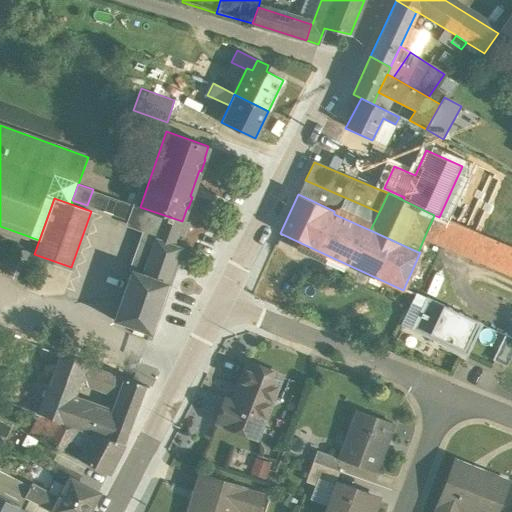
[(182,221),(140,207),(135,219),(158,227),(142,273),(168,283),(181,247),(173,244),(182,221)]
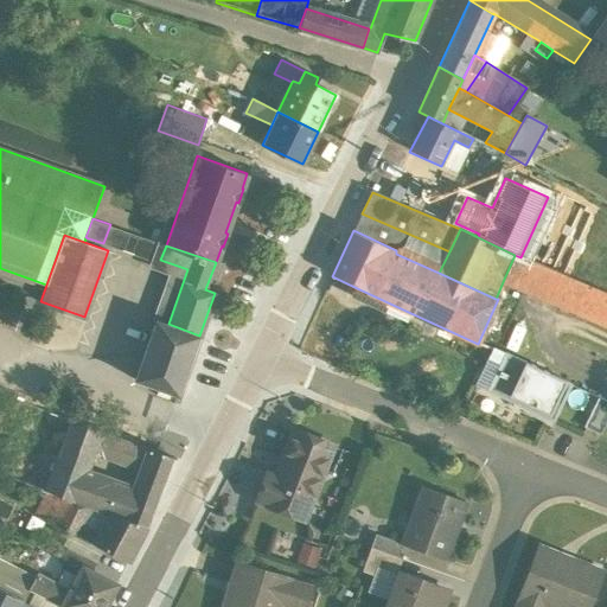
[(606,327),(606,294),(592,288),(574,280),(521,257),(515,255),(505,276),(519,291),(606,327)]
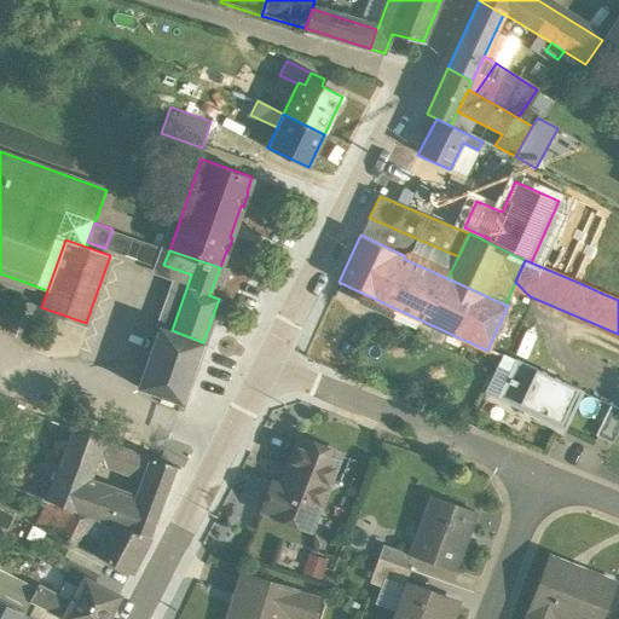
[(398,310),(364,294),(359,301),(393,318),(398,310)]
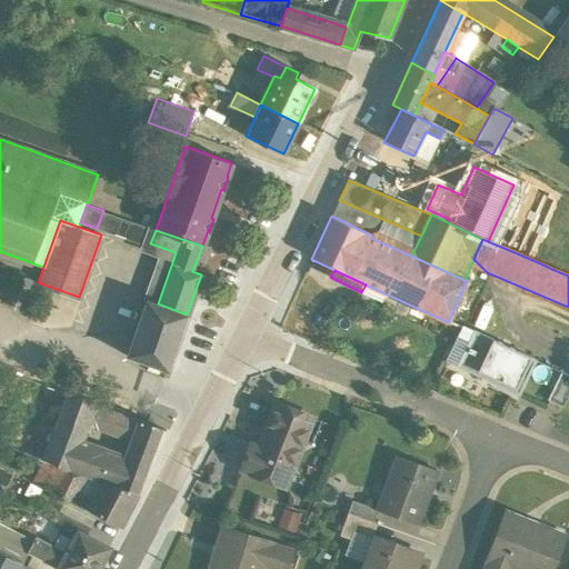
[(158,303),(146,300),(126,356),(167,370),(175,347),(178,348),(181,337),(179,336),(187,315),(158,303)]
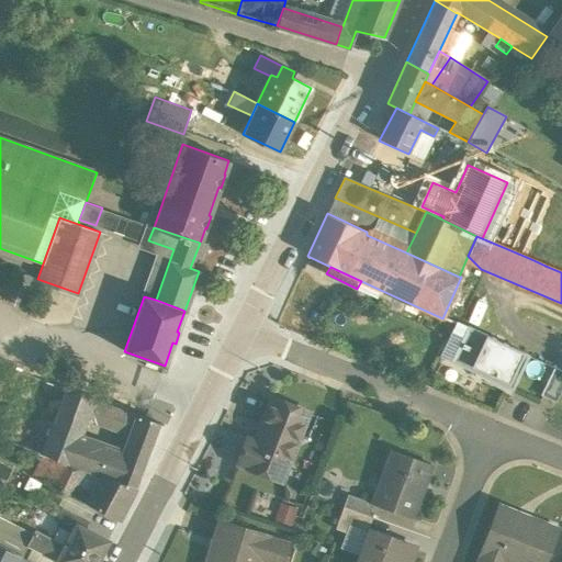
[(529,357),(468,327),(451,362),(478,375),(479,372),(508,386),(516,371),(521,373),(529,357)]
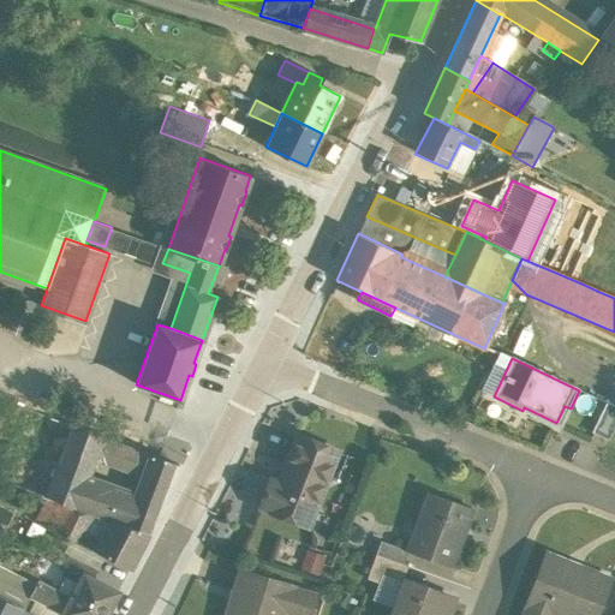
[(614,427),(614,407),(579,390),(571,408),(597,422),(591,434),(608,442),(614,427)]
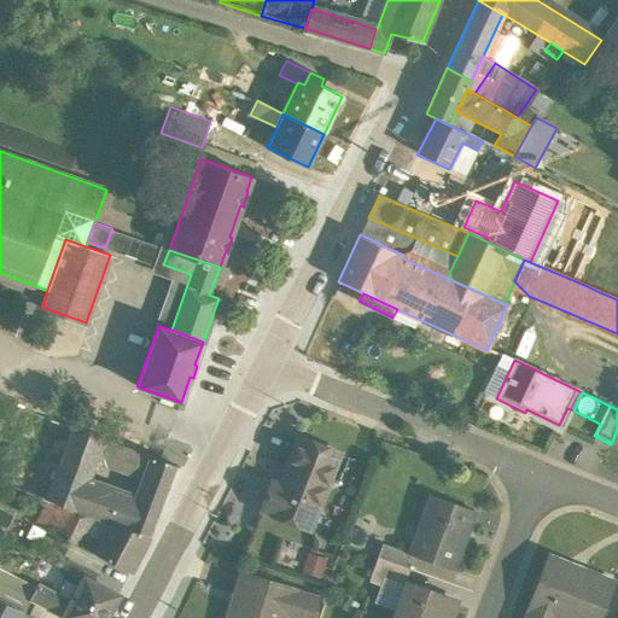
[(174,401),(161,397),(159,402),(173,407),(174,401)]
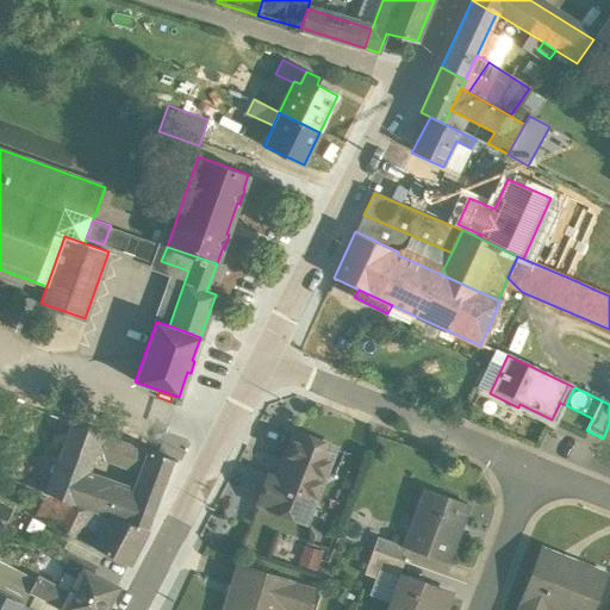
[(104,435),(70,422),(44,492),(48,493),(72,502),(78,504),(88,477),(95,456),(104,435)]
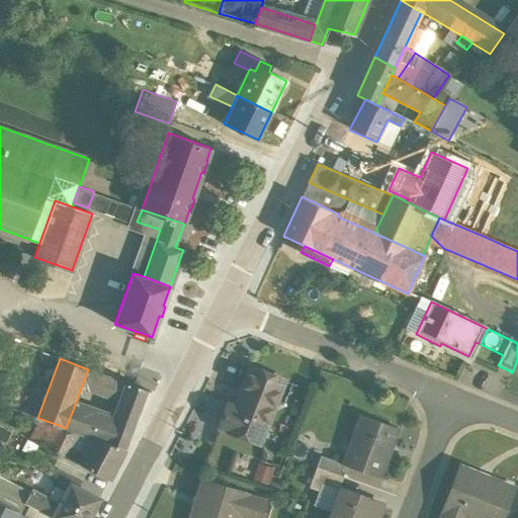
[(269,375),(251,368),(235,408),(227,405),(218,427),(251,441),(258,423),(264,426),(279,387),(266,382),(269,375)]
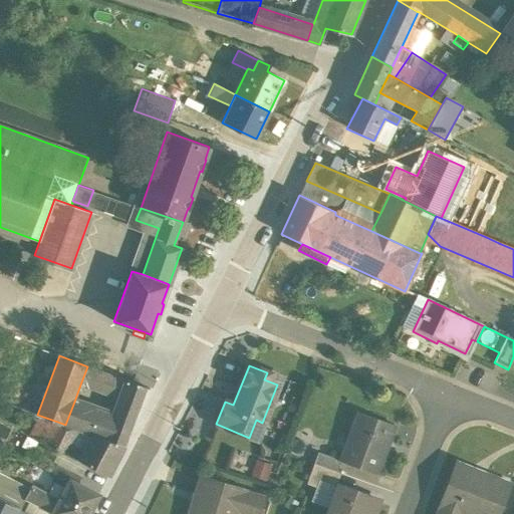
[(127,380),(87,366),(80,384),(120,400),(127,380)]
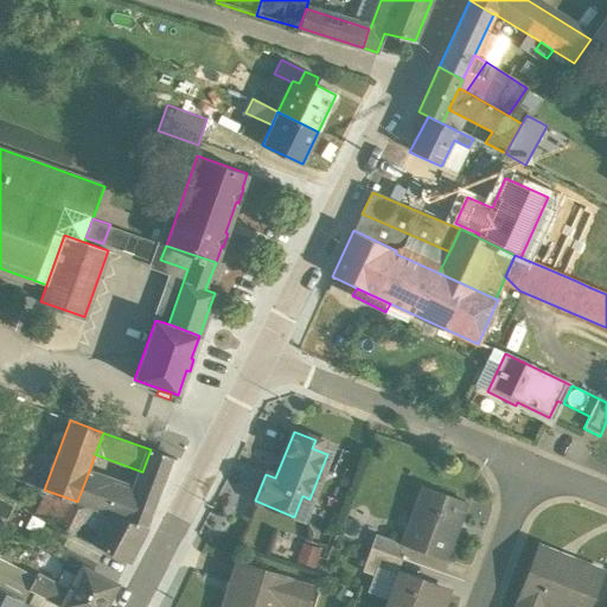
[(134,492),(88,474),(77,502),(85,505),(90,506),(108,513),(146,528),(172,458),(151,449),(142,472),(134,492)]
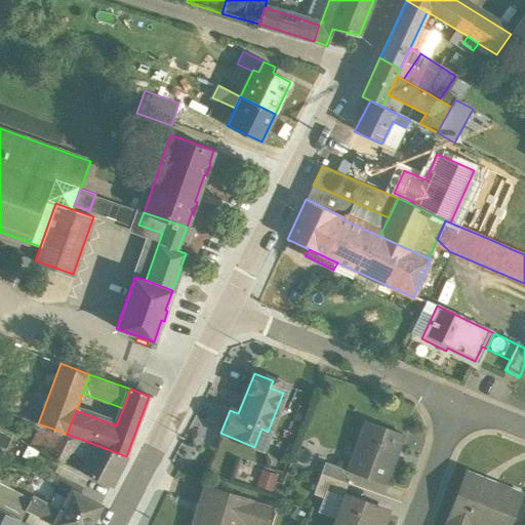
[(364,421),(347,470),(348,470),(386,484),(403,436),(364,421)]
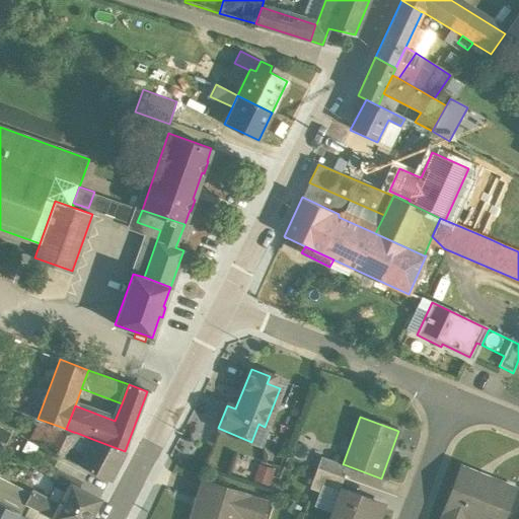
[(66,429),(61,427),(41,420),(29,439),(61,456),(73,432),(66,429)]
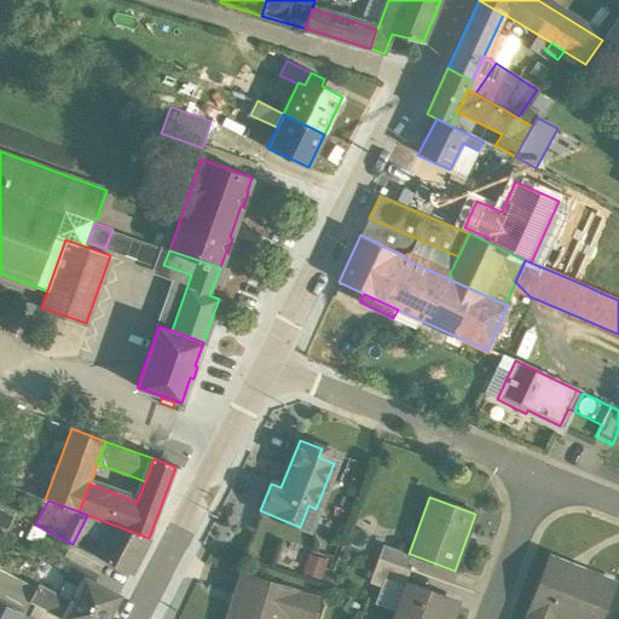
[(94,555),(110,524),(92,516),(87,515),(73,544),(94,555)]
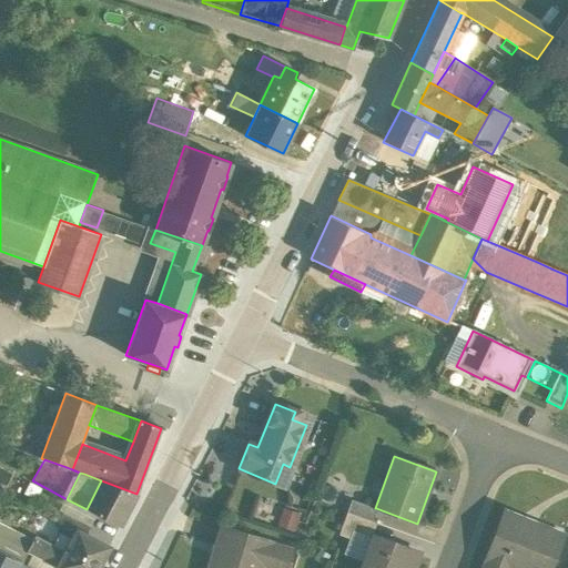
[(137,494),(101,480),(87,509),(120,526),(137,494)]
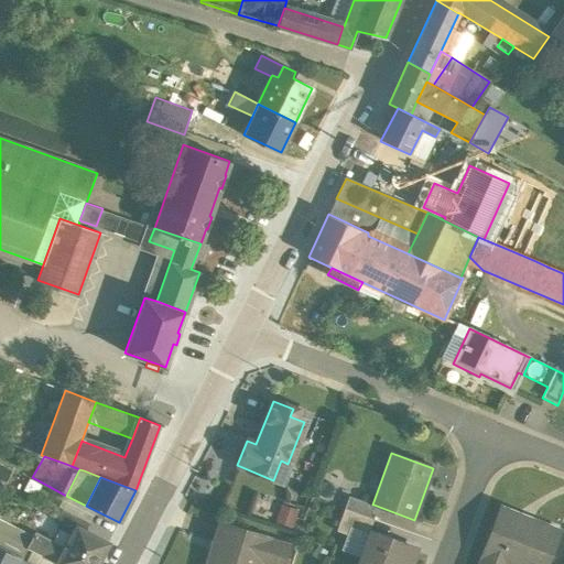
[(372,505),(348,496),(344,509),(368,518),(369,518),(373,505),(372,505)]
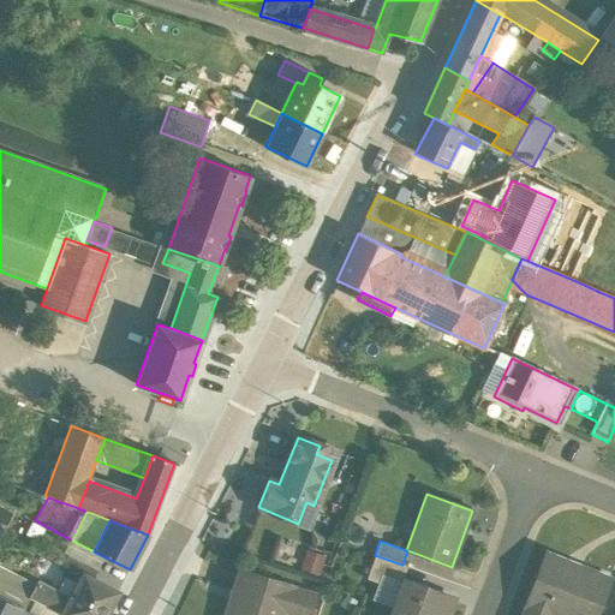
[(322,557),(306,553),(300,571),(317,575),(322,557)]
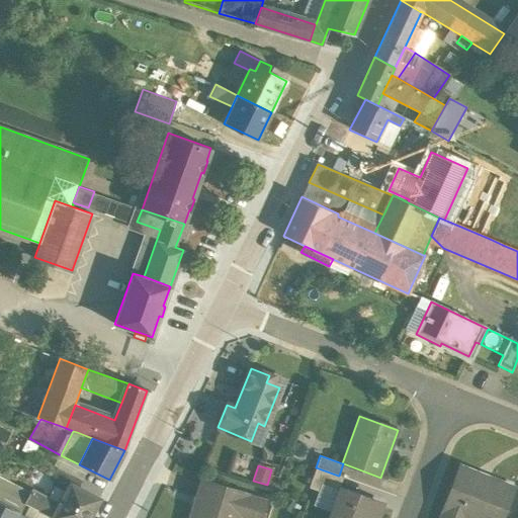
[(338,476),(316,467),(308,487),(319,491),(321,485),(333,490),(338,476)]
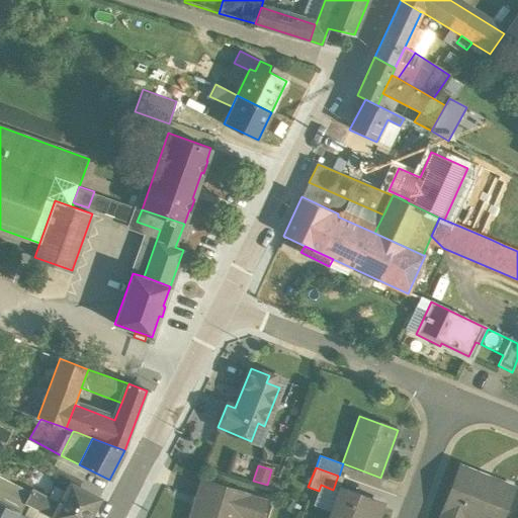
[(486,482),(458,471),(440,517),(464,517),(467,513),(479,517),(500,517),(501,517),(513,487),(488,477),(486,482)]
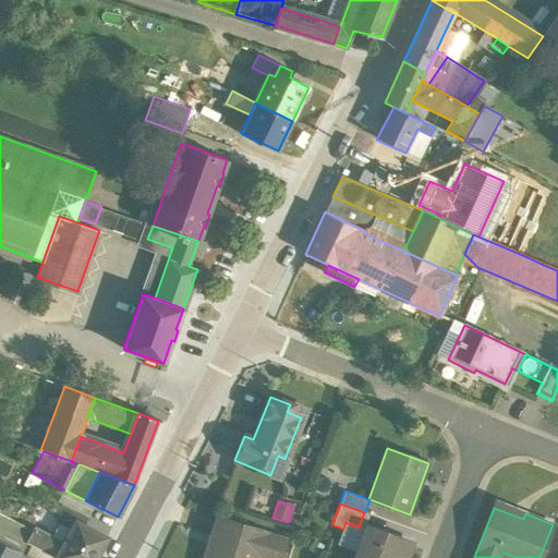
[(0,543),(21,554),(27,542),(33,531),(0,513),(0,543)]
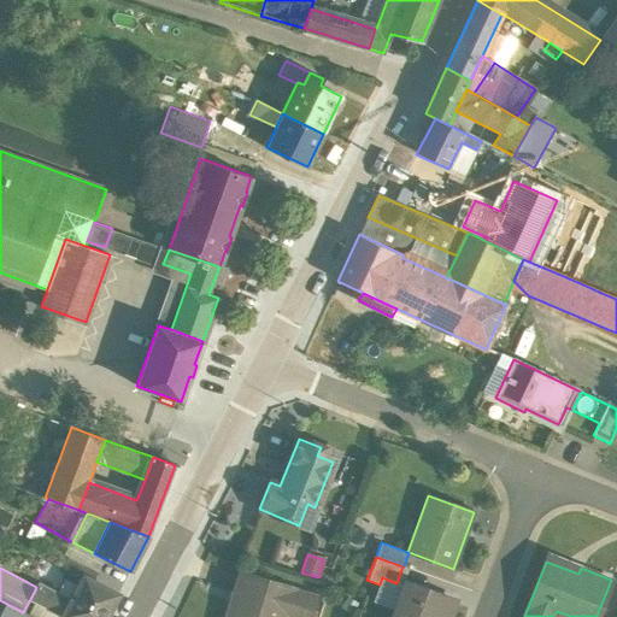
[(297,589),(240,571),(234,592),(236,593),(229,616),(278,616),(280,613),(291,616),(312,616),(319,597),(297,591),(297,589)]
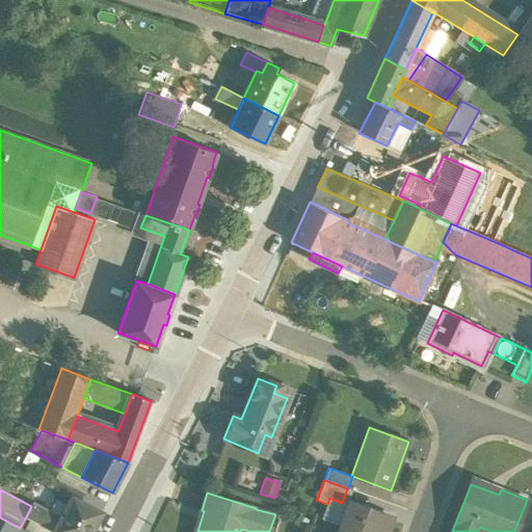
[(91,531),(102,512),(72,497),(57,525),(54,531),(56,531),(91,531)]
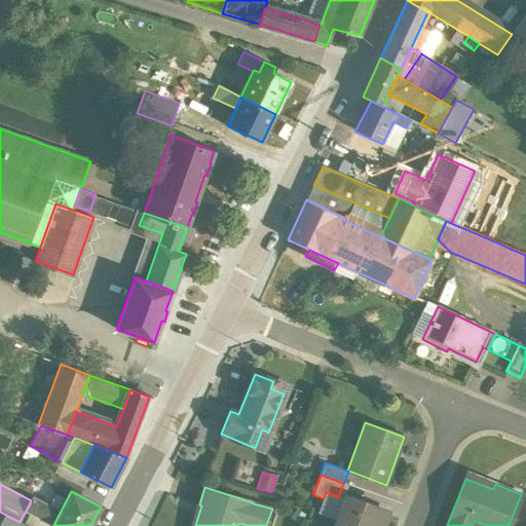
[(381,525),(387,512),(344,496),(343,498),(348,499),(338,525),(381,525)]
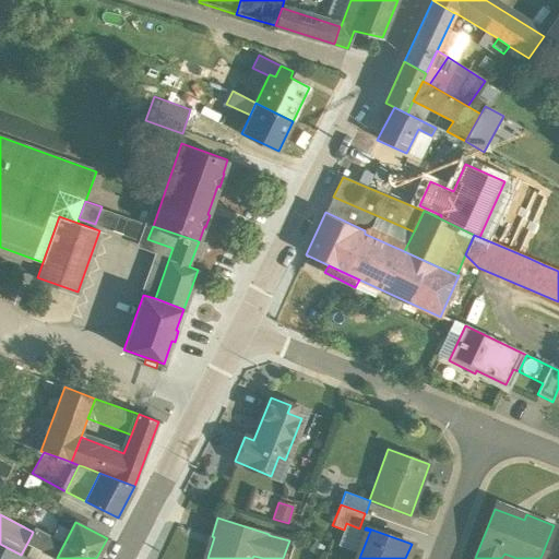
[(51,538),(34,530),(33,532),(27,543),(57,558),(60,551),(48,545),(51,538)]
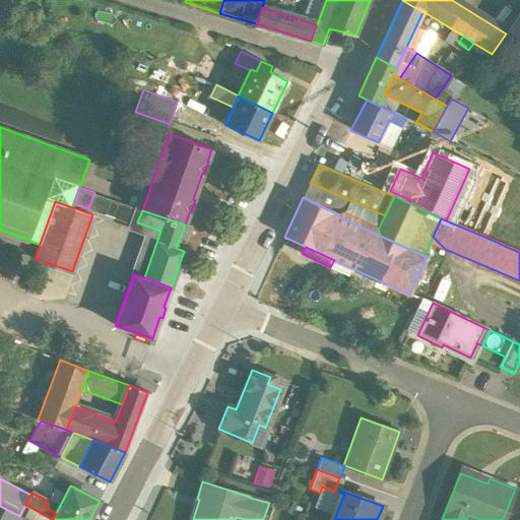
[(14,519),(17,515),(0,506),(0,519),(14,519)]
